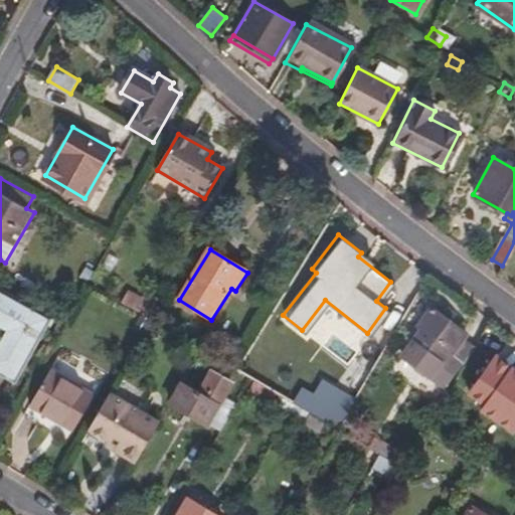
[(0,375),(14,383),(52,317),(0,288),(0,328),(5,331),(0,339),(0,375)]
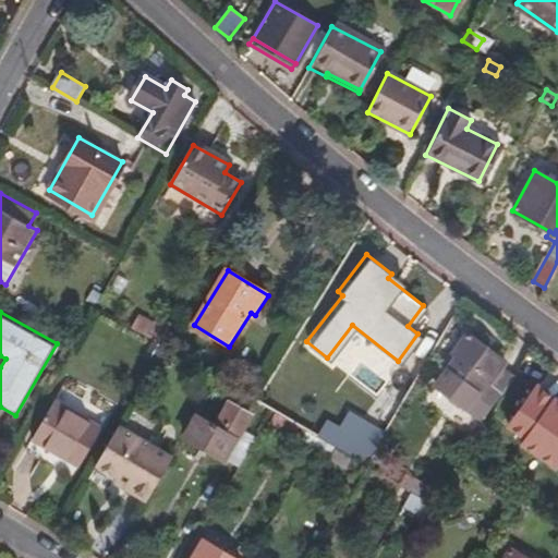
[(169,331),(142,315),(133,328),(161,343),(169,331)]
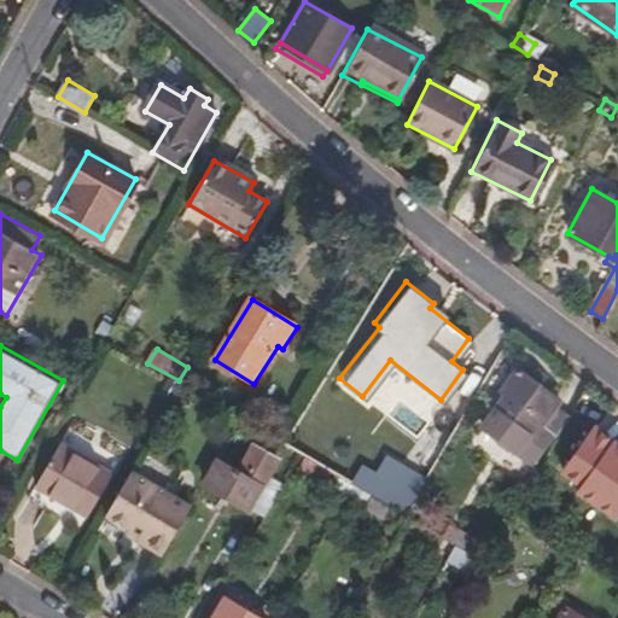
[(188,386),(197,369),(188,365),(187,367),(179,380),(184,384),(188,386)]
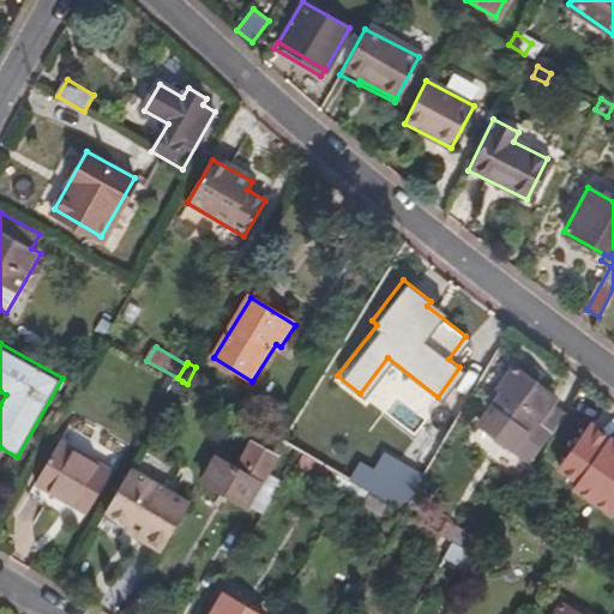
[(553,405),(558,399),(517,368),(477,422),(533,463),(567,415),(553,405)]
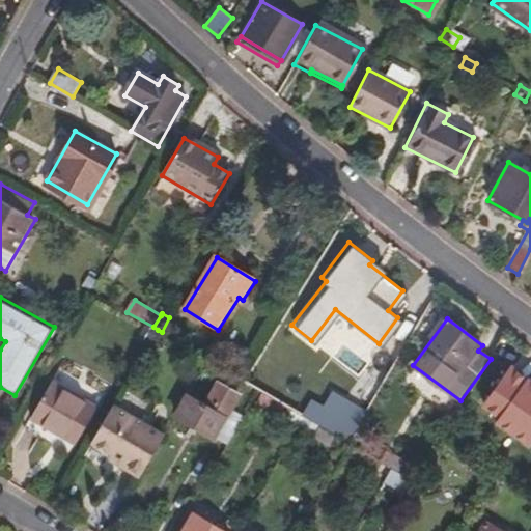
[(530,381),(512,367),(485,406),(503,418),(500,423),(530,445),(530,443),(530,381)]
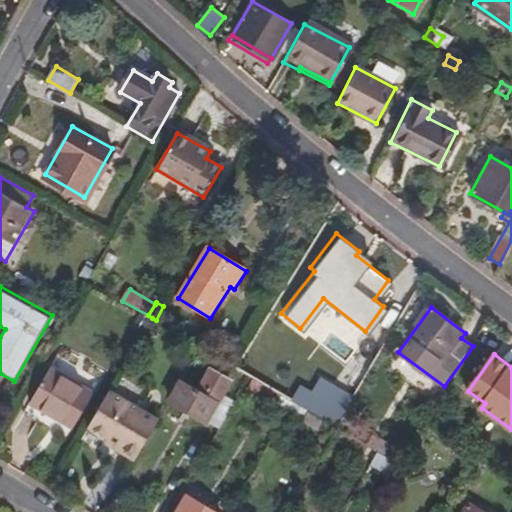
[(223,393),(231,379),(213,367),(199,390),(181,378),(170,397),(206,420),(223,393)]
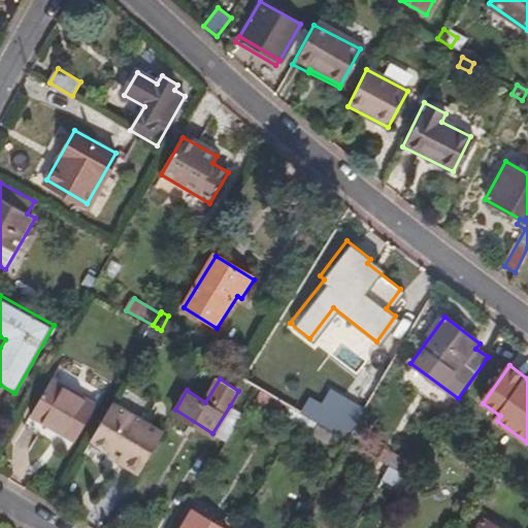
[(96,404),(52,380),(32,414),(75,439),(96,404)]
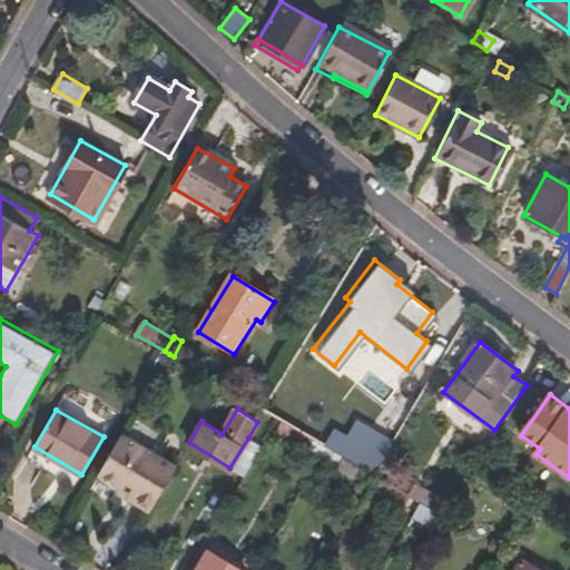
[(275,429),(281,420),(264,412),(259,420),(275,429)]
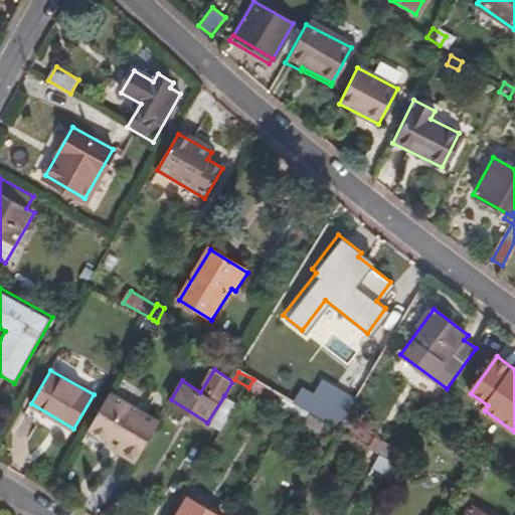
[(262,395),(267,387),(253,379),(248,387),(262,395)]
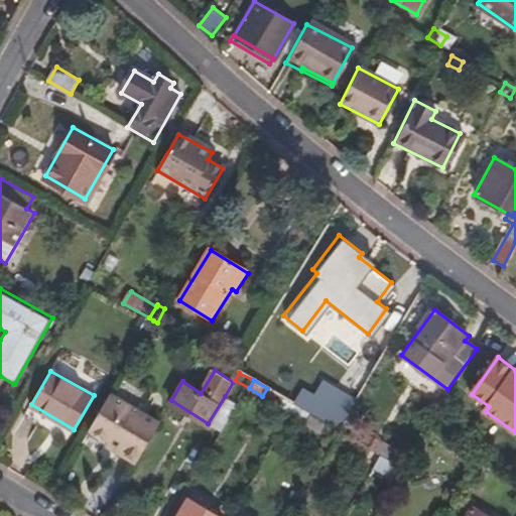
[(310,414),(317,403),(290,386),(283,398),(297,406),(310,414)]
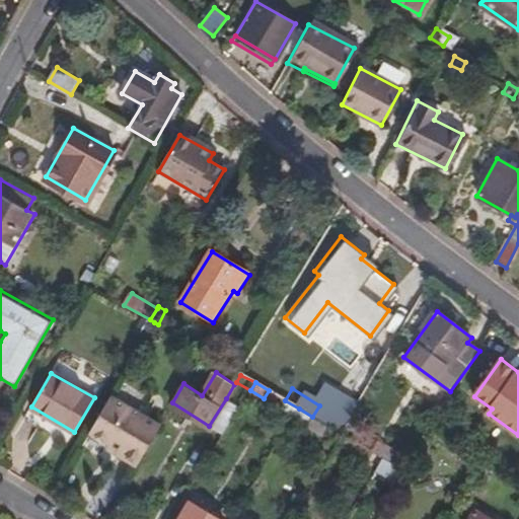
[(136,464),(159,425),(110,396),(89,432),(109,444),(122,451),(120,454),(136,464)]
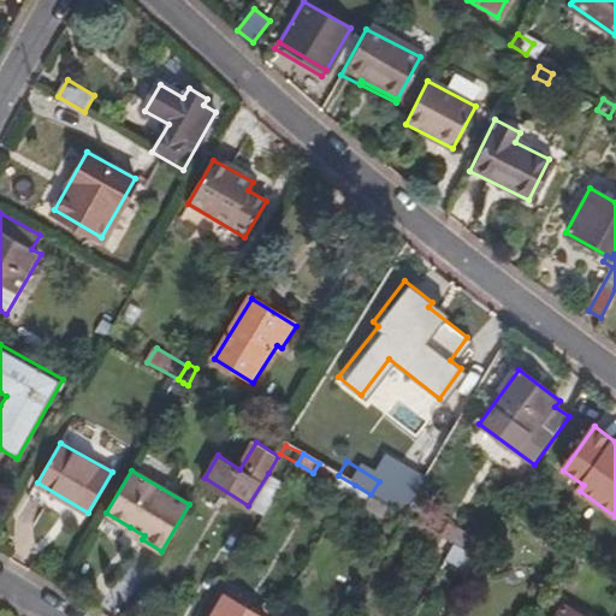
[(265,515),(284,483),(268,473),(248,505),(265,515)]
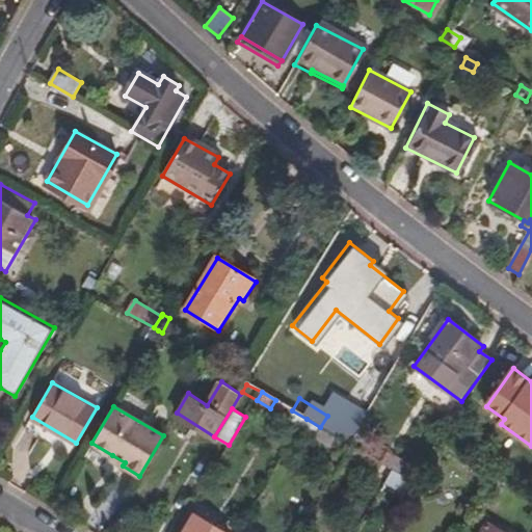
[(301,426),(307,419),(292,410),(290,409),(286,417),(301,426)]
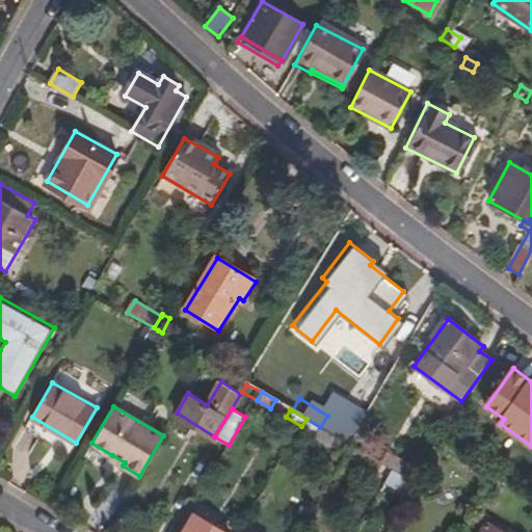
[(320,427),(307,419),(301,426),(313,432),(313,436),(330,448),(337,437),(320,427)]
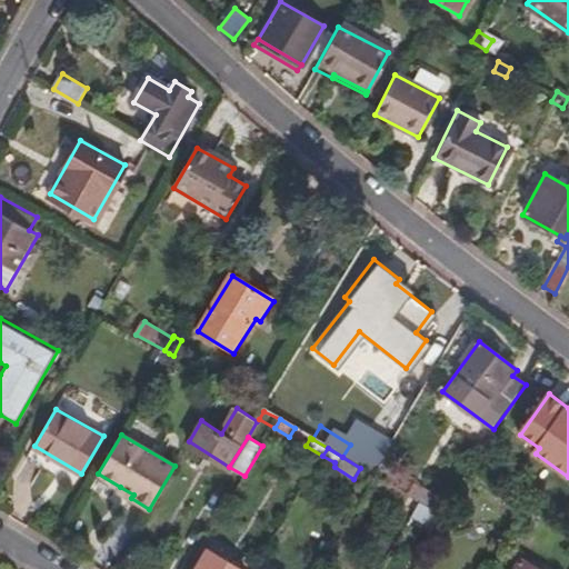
[(40,497),(56,487),(46,471),(29,481),(40,497)]
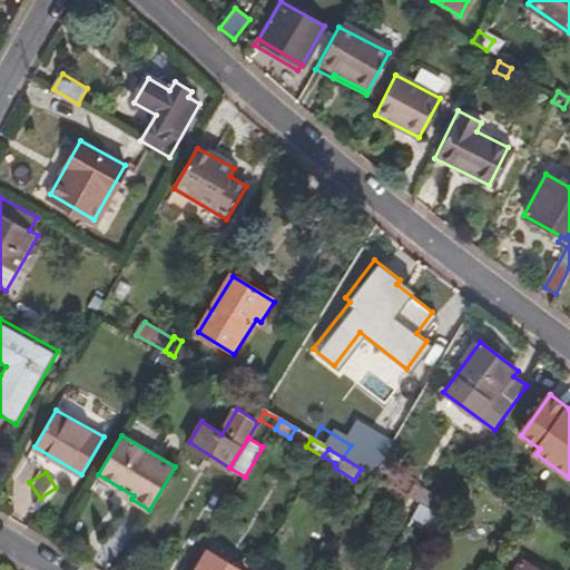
[(431,509),(438,497),(419,485),(412,498),(422,503),(431,509)]
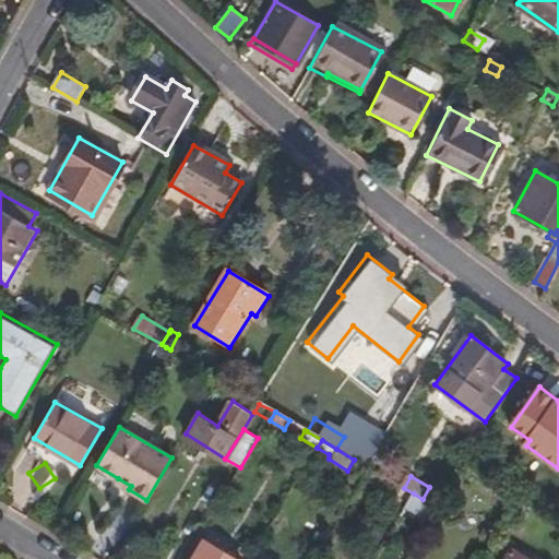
[(131,486),(118,478),(116,482),(129,489),(131,486)]
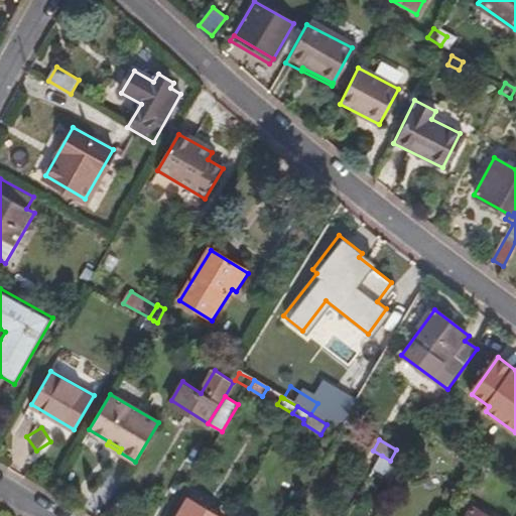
[(377,463),(382,456),(373,450),(362,444),(349,466),(369,478),(377,463)]
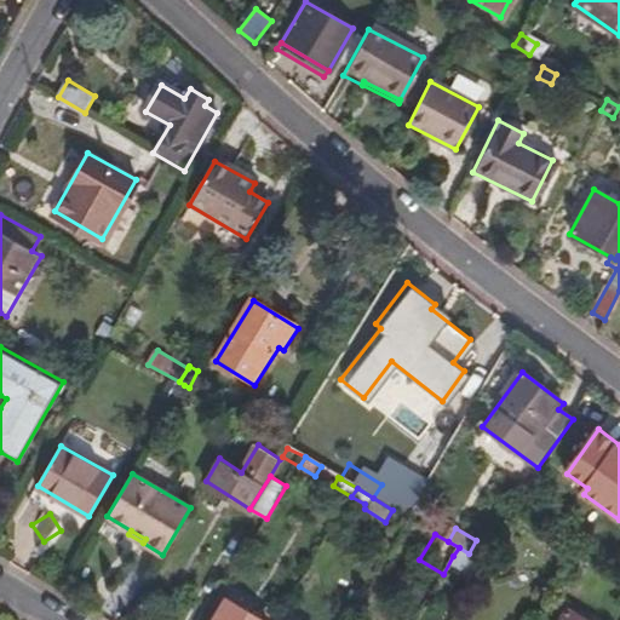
[(491,566),(498,552),(476,540),(469,554),(491,566)]
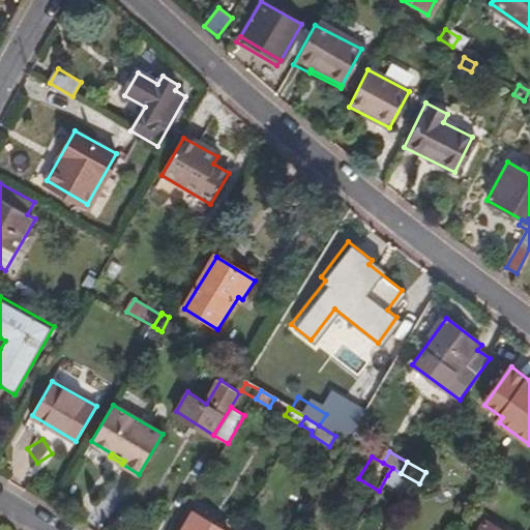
[(419,483),(401,473),(392,468),(387,475),(414,491),(419,483)]
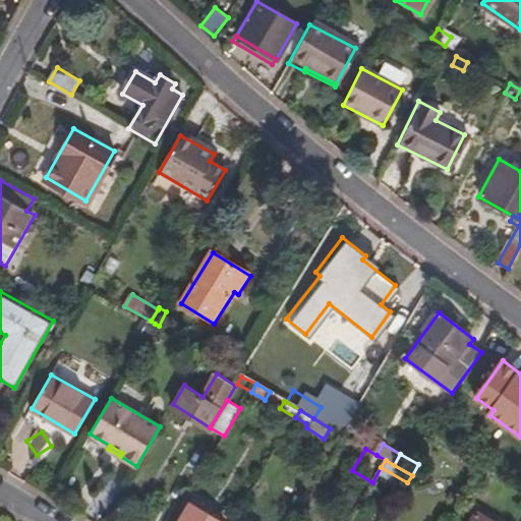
[(219,520),(190,503),(178,520),(219,520)]
